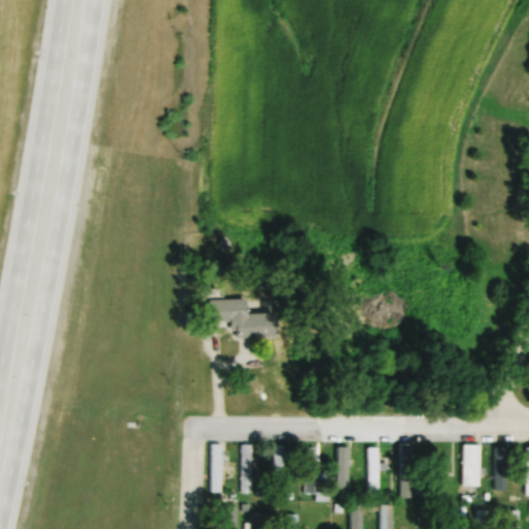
[(277,339),(278,314),(248,314),(248,301),(209,300),(209,322),(234,322),(234,338),(277,339)]
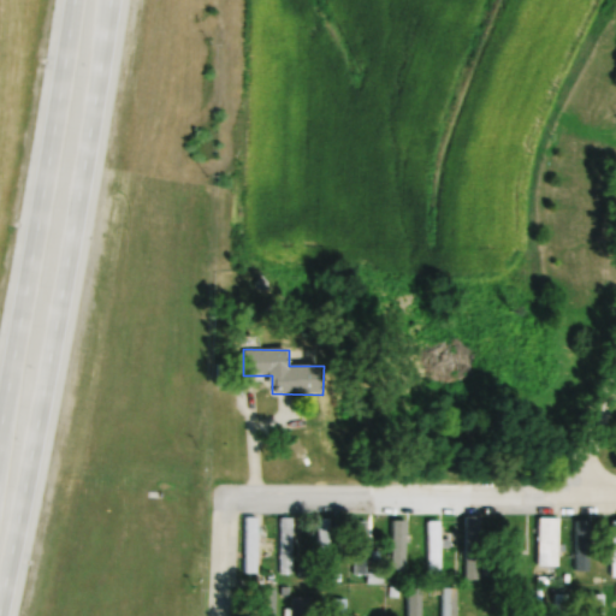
[(260,517),(248,517),(248,574),(260,574),(260,517)]
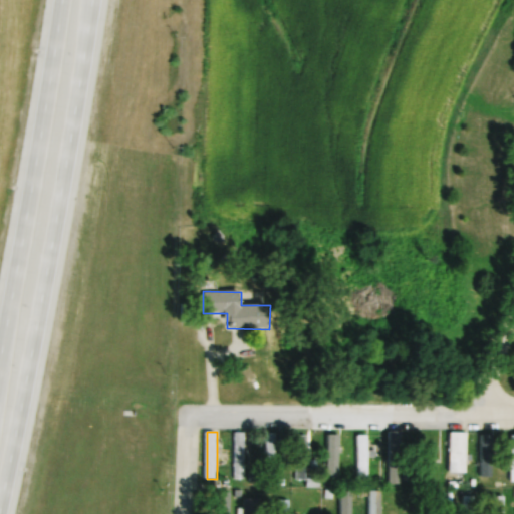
[(402,433),(390,433),(390,485),(402,485),(402,433)]
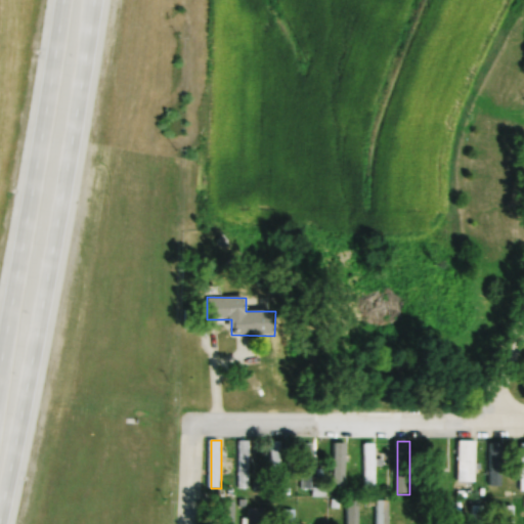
[(281,442),(273,442),(273,474),(281,474),(281,442)]
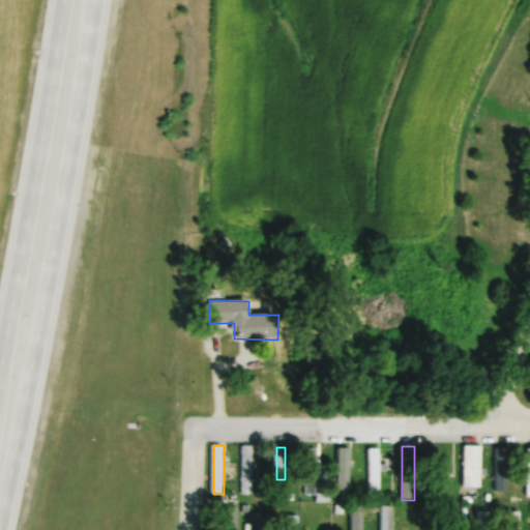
[(482,447),(465,447),(465,489),(482,489),(482,447)]
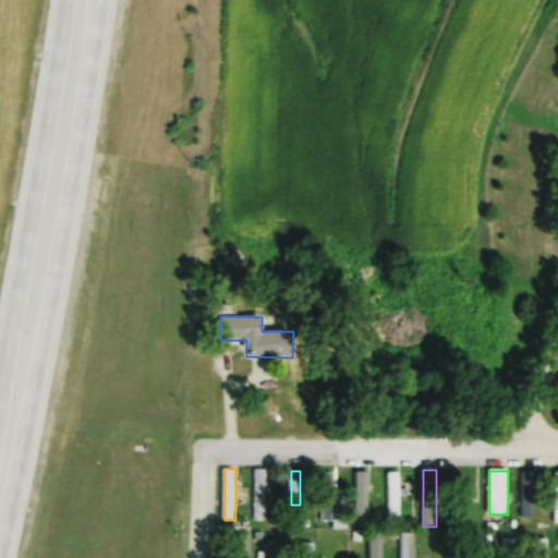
[(401,473),(389,473),(389,524),(401,524),(401,473)]
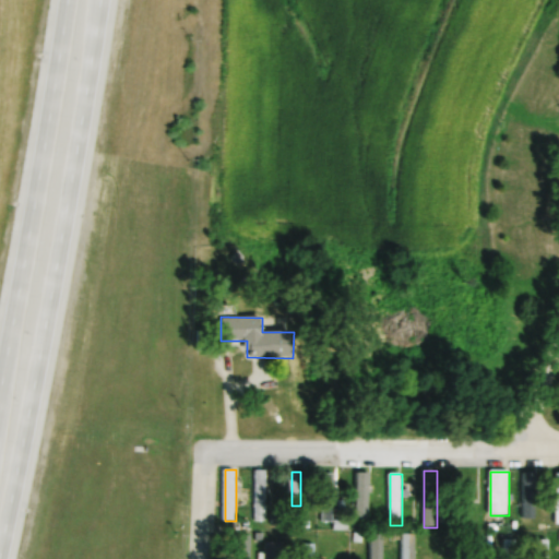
[(266,521),(266,477),(257,477),(257,521),(266,521)]
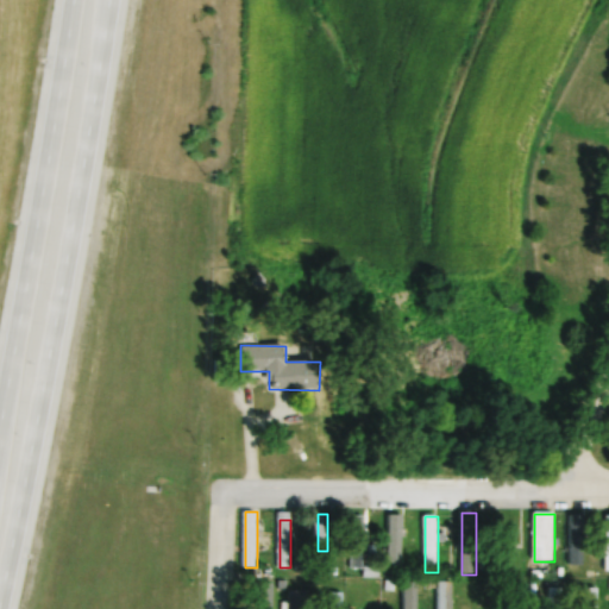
[(519,523),(496,523),(496,564),(519,564),(519,523)]
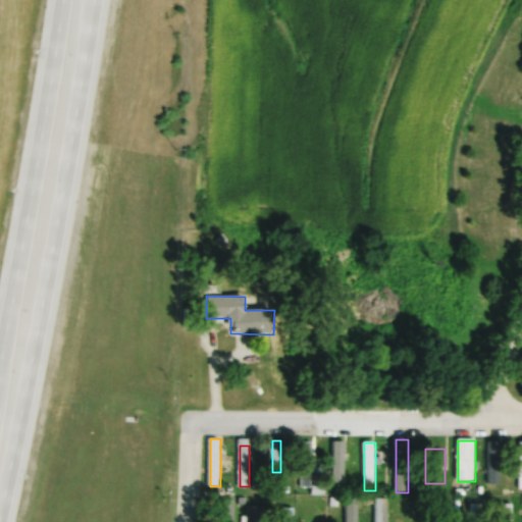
[(311,487),(311,452),(303,452),(303,487),(311,487)]
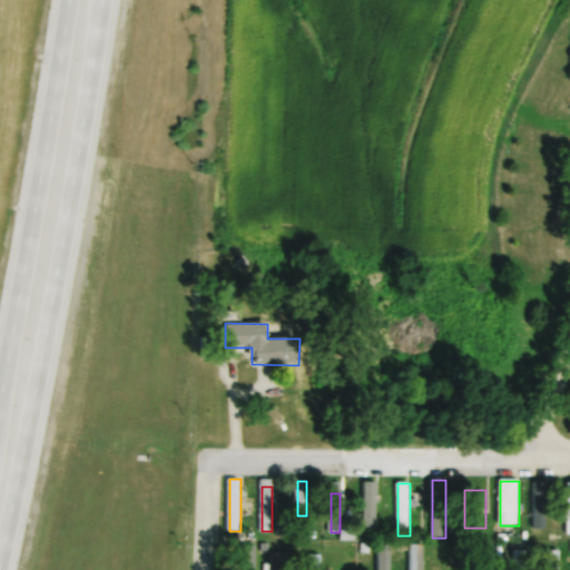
[(356,569),(357,544),(345,544),(345,569),(356,569)]
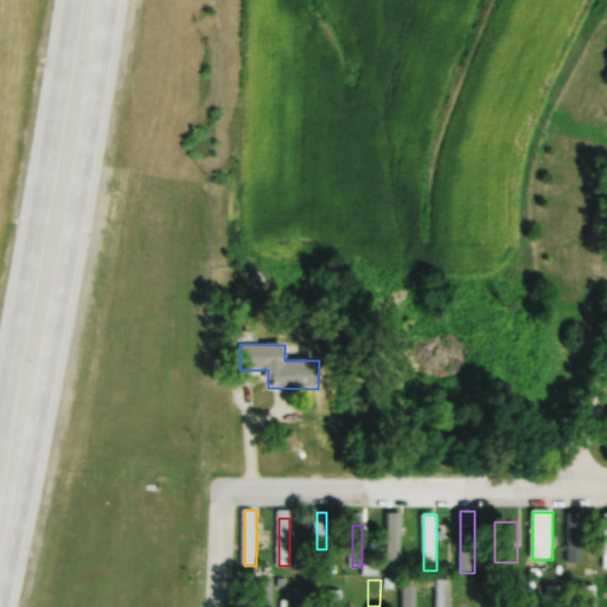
[(403,581),(403,606),(417,606),(417,581),(403,581)]
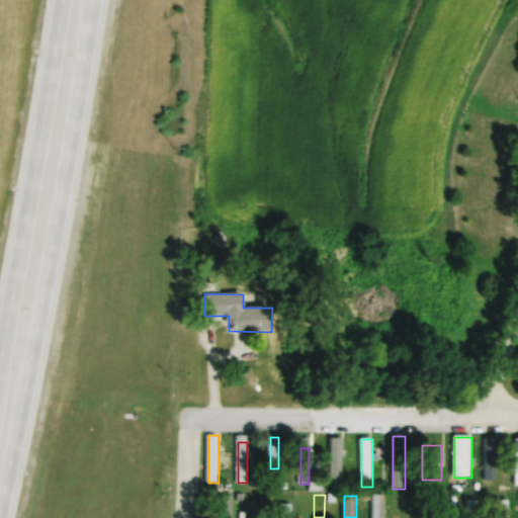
[(382,496),(375,498),(378,508),(385,505),(382,496)]
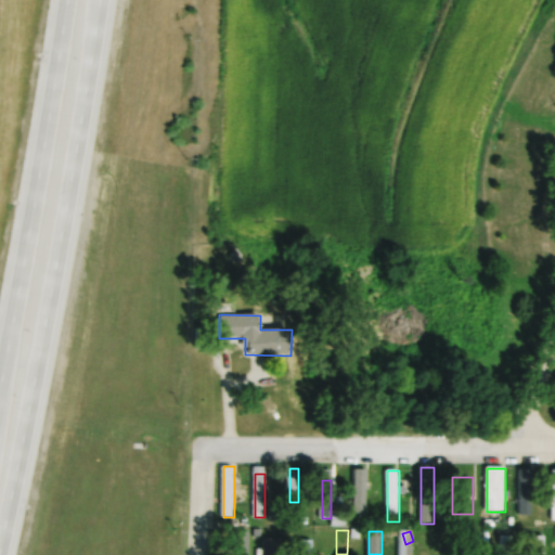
[(447,554),(447,532),(435,532),(435,554),(447,554)]
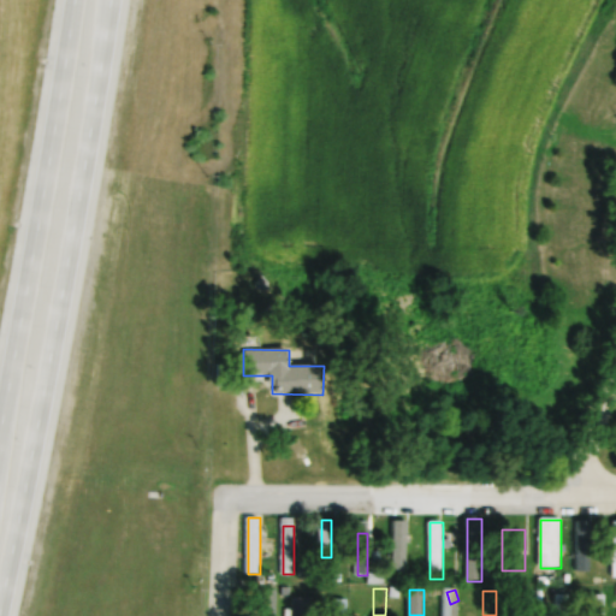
[(569,615),(570,596),(558,596),(557,615),(569,615)]
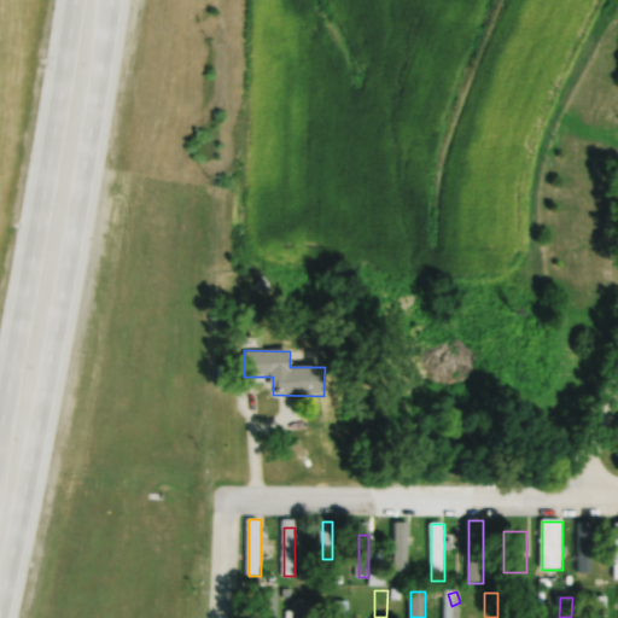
[(607,617),(607,598),(593,598),(592,617),(607,617)]
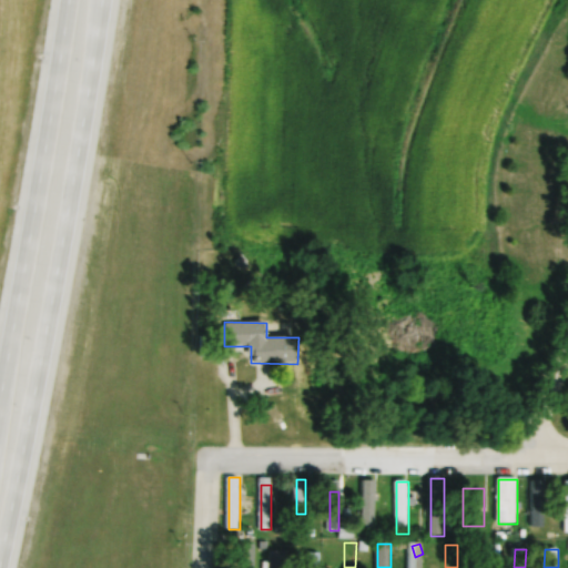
[(270,567),(290,567),(290,551),(270,551),(270,567)]
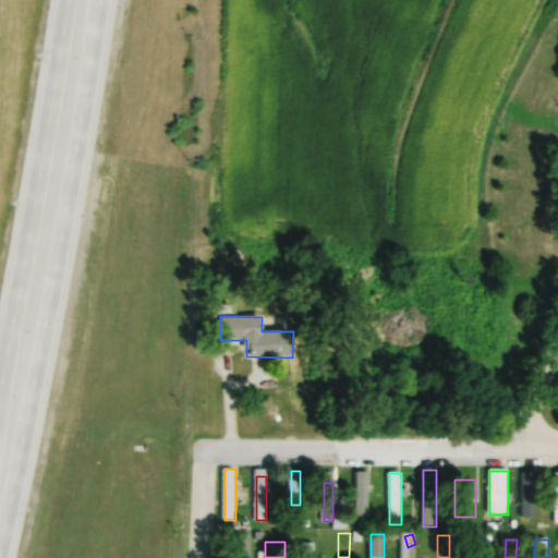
[(315,557),(315,543),(303,543),(303,557),(315,557)]
